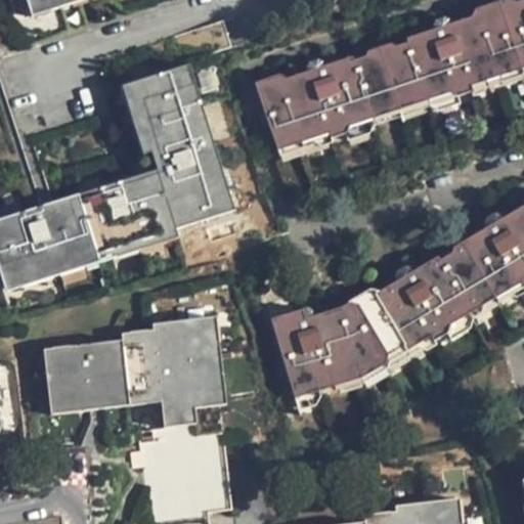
[(523,1),(505,8),(503,6),(501,3),(487,7),(489,14),(454,25),(452,22),(446,17),(439,19),(437,22),(434,28),(436,31),(407,40),(409,45),(355,62),(353,57),(329,67),(326,62),(317,59),(311,62),(310,66),(311,72),(275,83),(272,77),(257,82),(277,145),(290,142),(400,105),(494,75),(516,68),(523,64),(523,1)]
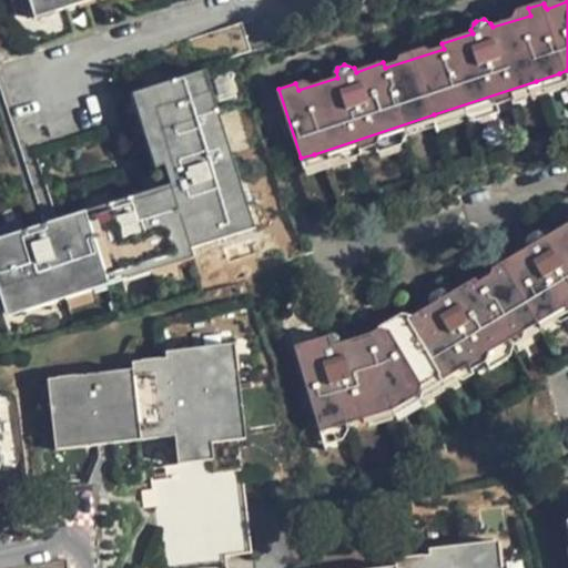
[(242,23),(181,42),(189,70),(251,50),(242,23)]
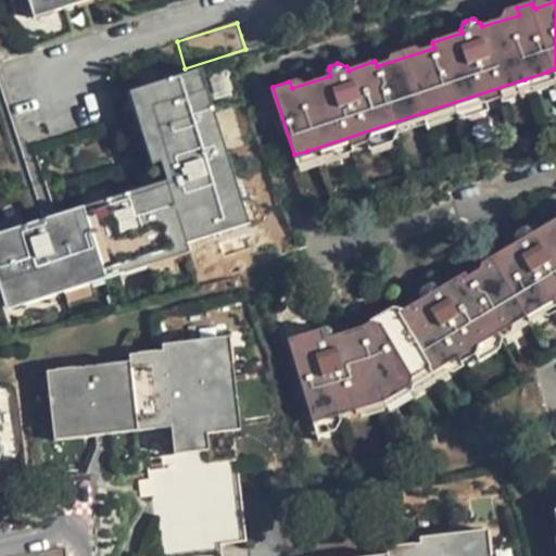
[(0,283),(5,299),(173,245),(188,241),(185,234),(187,231),(242,214),(244,212),(200,68),(140,88),(169,181),(0,234),(0,283)]
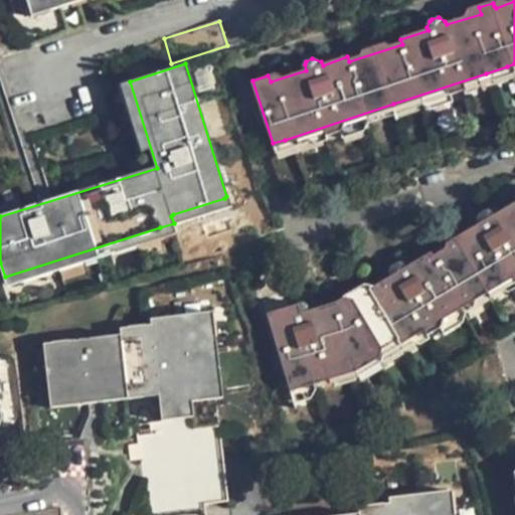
[(393,104),(399,123),(495,93),(513,87),(507,66),(486,73),(393,104)]
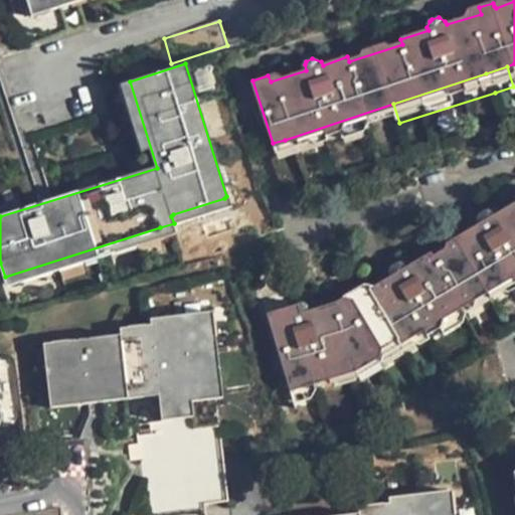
[(369,134),(399,123),(393,104),(285,140),(273,143),(279,163),(369,134)]
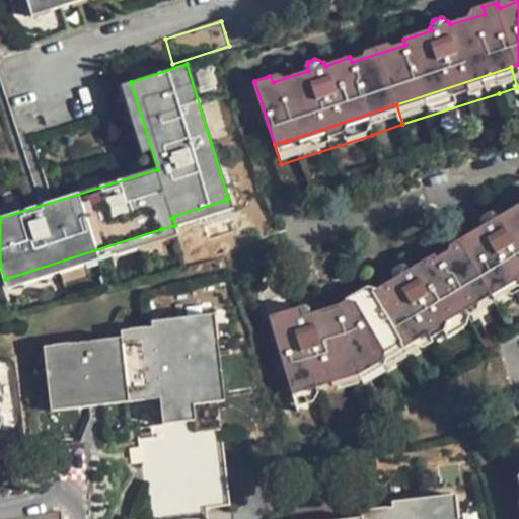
[(398,277),(389,284),(371,296),(368,291),(352,301),(355,307),(346,313),(342,307),(316,315),(314,310),(307,306),(272,316),(295,395),(311,391),(320,382),(360,371),(402,344),(404,348),(416,341),(418,331),(427,326),(431,330),(465,307),(466,306),(462,298),(470,292),(478,293),(490,286),(492,290),(501,284),(503,276),(512,270),(515,274),(518,273),(518,272),(518,200),(518,201),(517,198),(495,212),(491,207),(486,207),(480,210),(476,219),(480,221),(457,236),(459,240),(439,253),(436,250),(415,267),(411,264),(404,263),(400,266),(397,274),(398,277)]
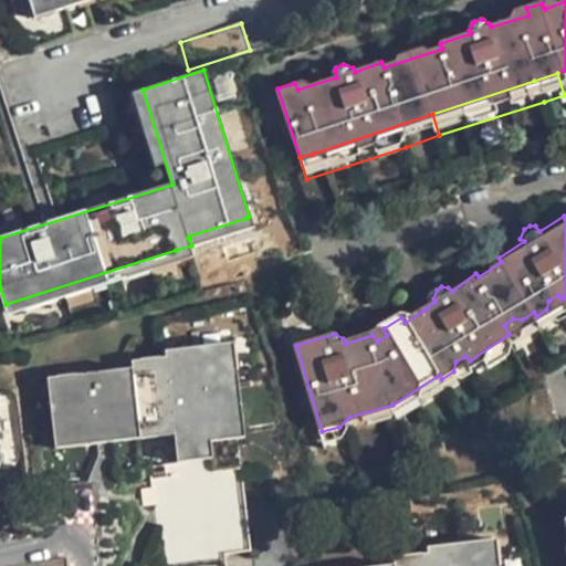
[(411,310),(401,317),(405,323),(425,310),(411,310)]
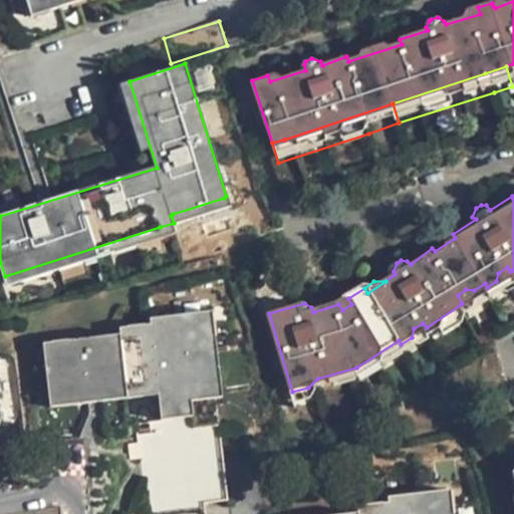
[(348,298),(338,304),(342,310),(351,304),(348,298)]
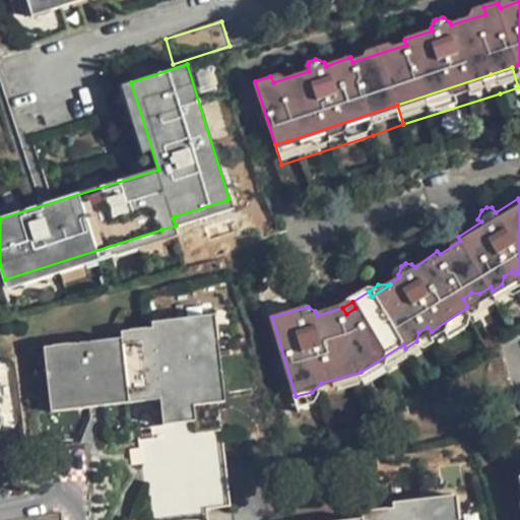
[(121,328),(121,334),(126,378),(127,387),(128,395),(128,401),(132,400),(157,397),(163,398),(164,406),(174,404),(181,404),(191,402),(195,402),(206,400),(218,399),(226,398),(222,362),(215,311),(207,311),(150,318),(151,325),(121,328)]
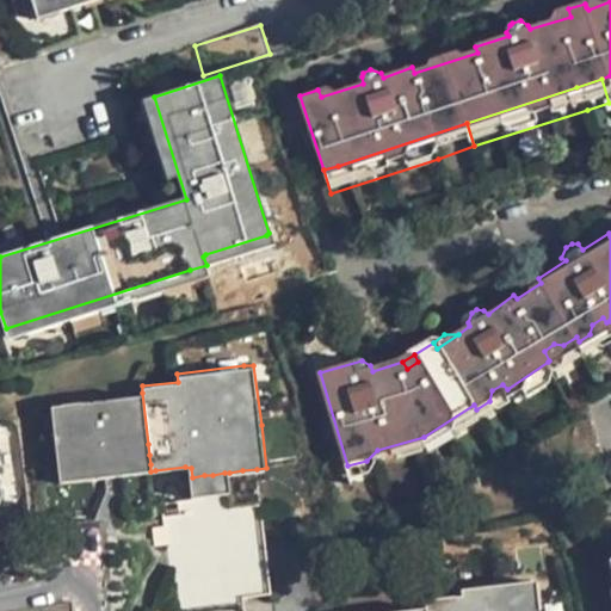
[(60,482),(150,471),(150,464),(149,455),(148,444),(142,393),(50,406),(60,482)]
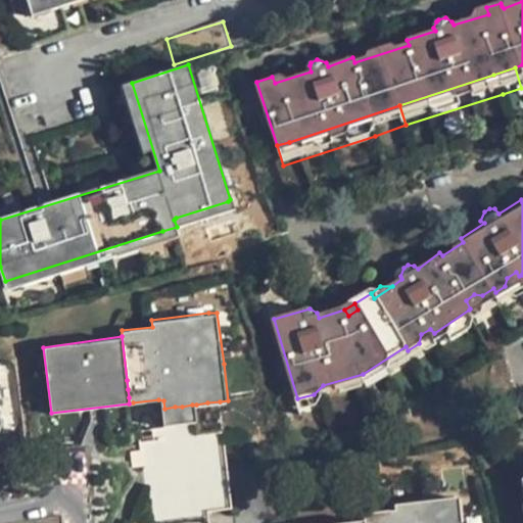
[(199,420),(196,405),(192,405),(182,407),(175,407),(164,409),(168,424),(199,420)]
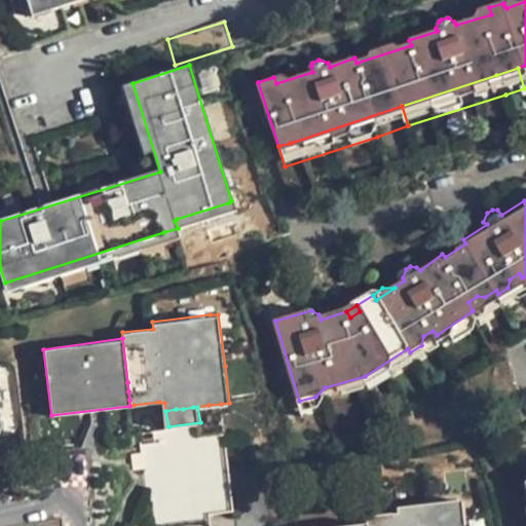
[(145,461),(152,525),(214,525),(214,514),(235,512),(234,493),(227,423),(143,433),(145,461)]
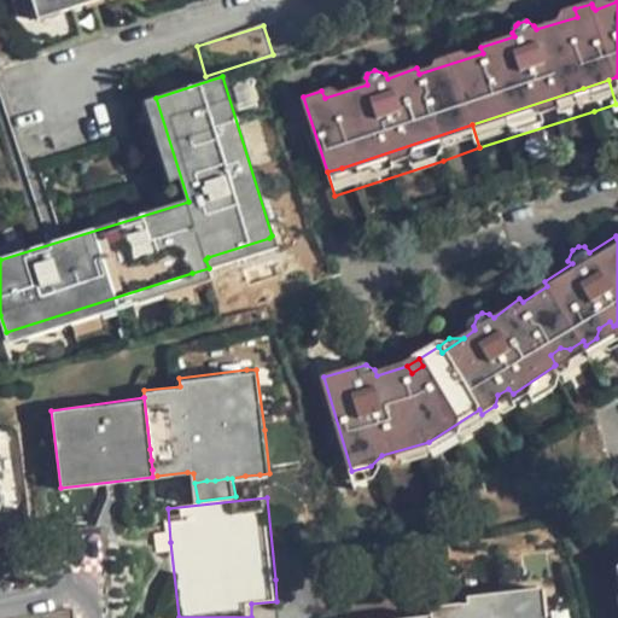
[(541,584),(529,587),(532,616),(546,613),(541,584)]
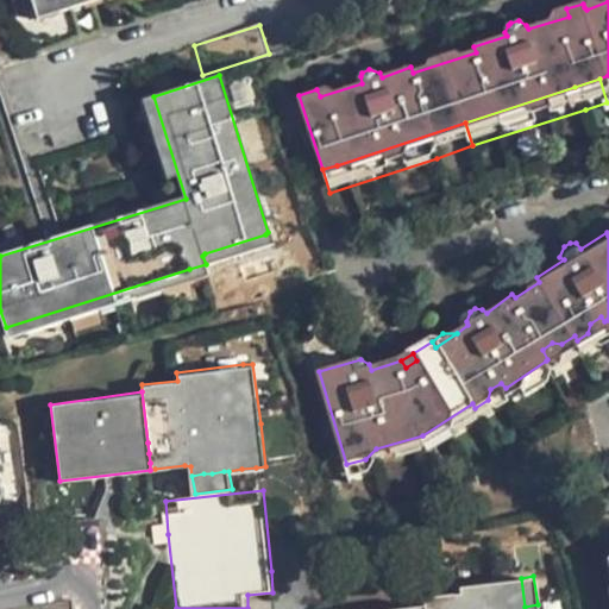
[(525,607),(521,578),(460,584),(462,594),(425,598),(425,603),(372,608),(538,608),(538,604),(525,607)]
